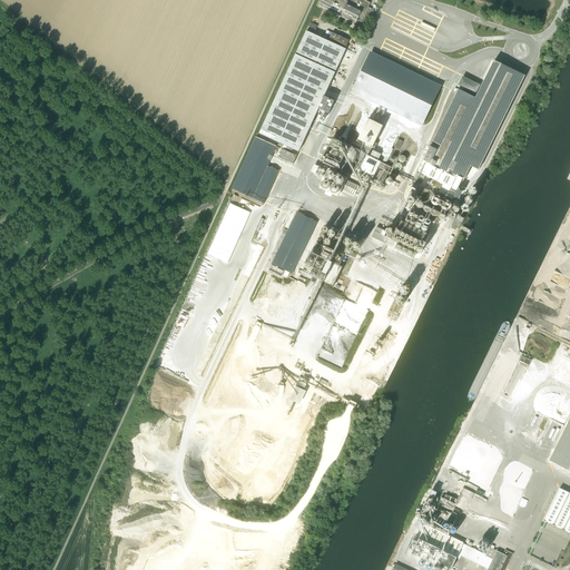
[(369,8),(370,3),(364,0),(321,0),(318,6),(355,25),(356,22),(363,26),(372,9),(369,8)]
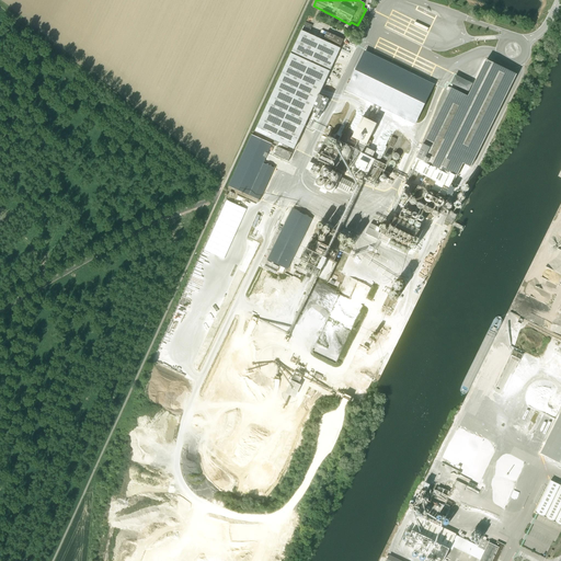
[(310,15),(309,20),(321,25),(322,21),(310,15)]
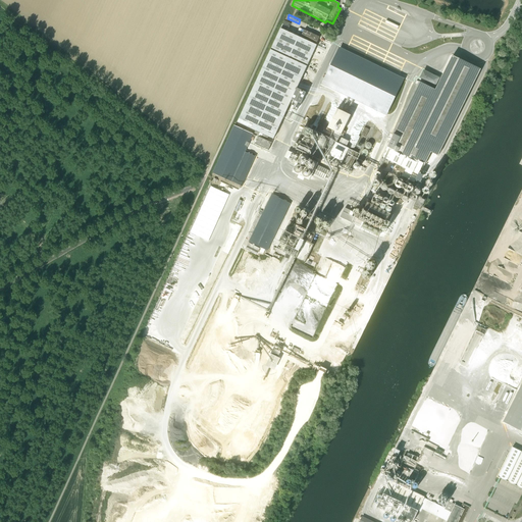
[(297,88),(301,81),(303,74),(307,76),(310,68),(307,67),(317,45),(316,45),(319,37),(304,30),(301,38),(280,29),(238,122),(273,139),(292,100),(301,104),(306,93),(297,88)]
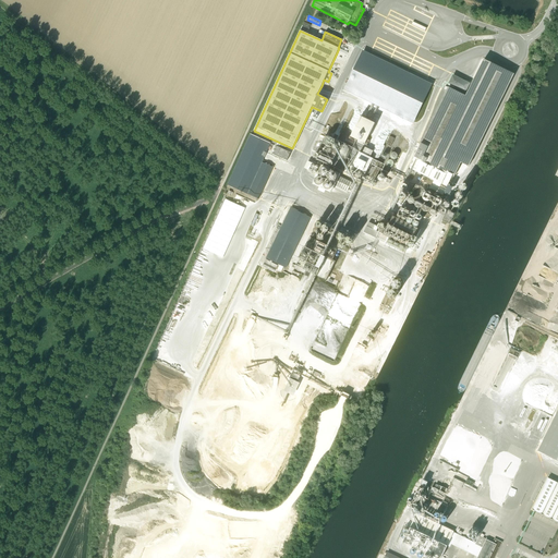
[(343,89),(413,123),(433,84),(363,50),(343,89)]
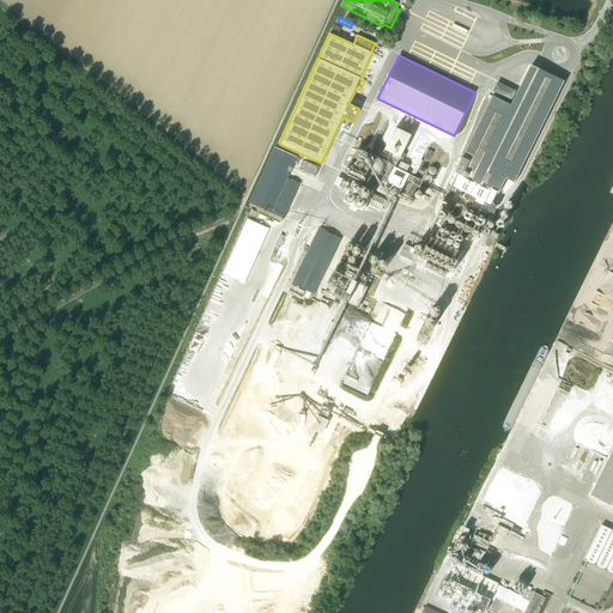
[(485,168),(507,178),(516,182),(568,78),(534,61),(514,102),(511,102),(509,99),(508,102),(510,103),(502,120),(508,122),(485,168)]
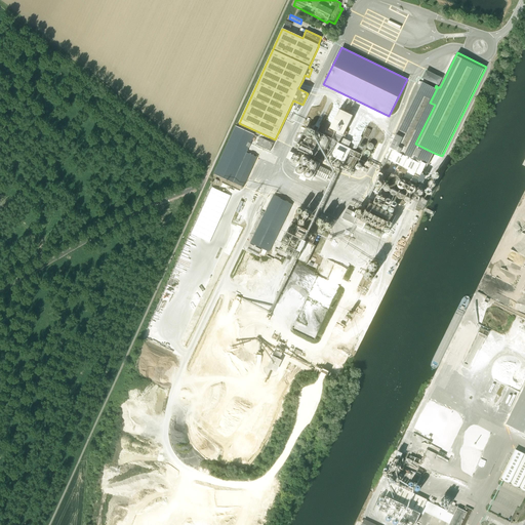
[(434,153),(415,144),(435,105),(430,103),(437,88),(435,87),(436,85),(438,87),(442,78),(426,71),(421,79),(425,80),(423,82),(418,80),(412,93),(414,95),(396,134),(401,137),(398,145),(392,143),(380,165),(382,166),(389,169),(392,162),(403,167),(400,172),(405,174),(403,178),(416,185),(420,176),(421,174),(423,175),(426,172),(423,171),(426,167),(427,167),(434,153)]
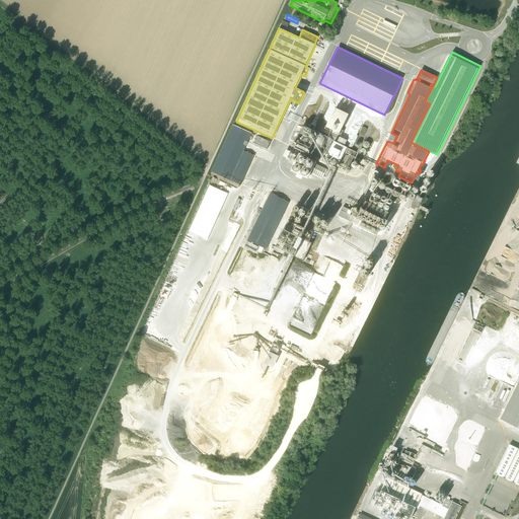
[(326,128),(340,134),(349,115),(336,107),(326,128)]
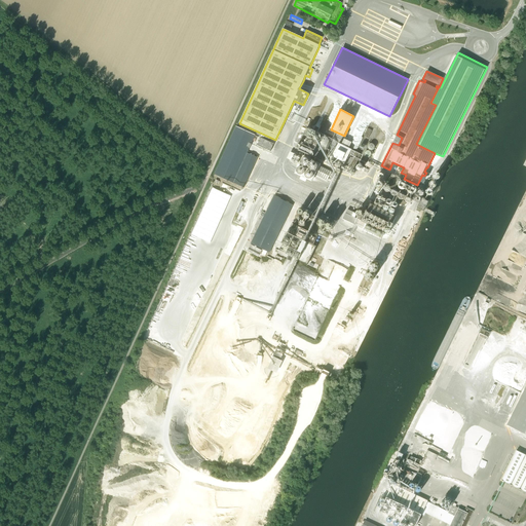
[(260,162),(259,161),(260,158),(247,153),(255,135),(236,126),(214,175),(243,188),(253,167),(264,173),(266,168),(259,164),(260,162)]
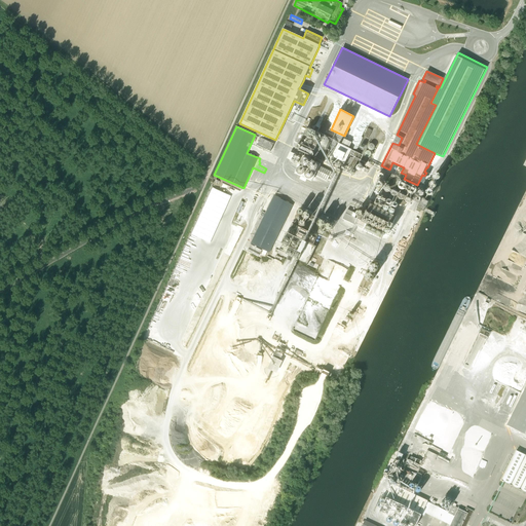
[(257,145),(270,151),(274,144),(261,138),(257,145)]
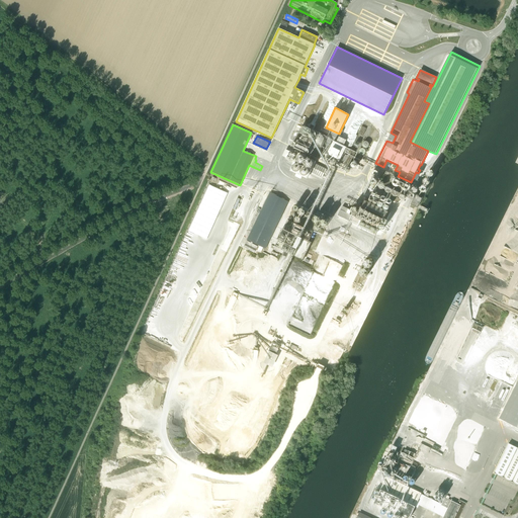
[(355,170),(348,167),(355,152),(346,148),(334,142),(324,162),(352,175),(355,170)]
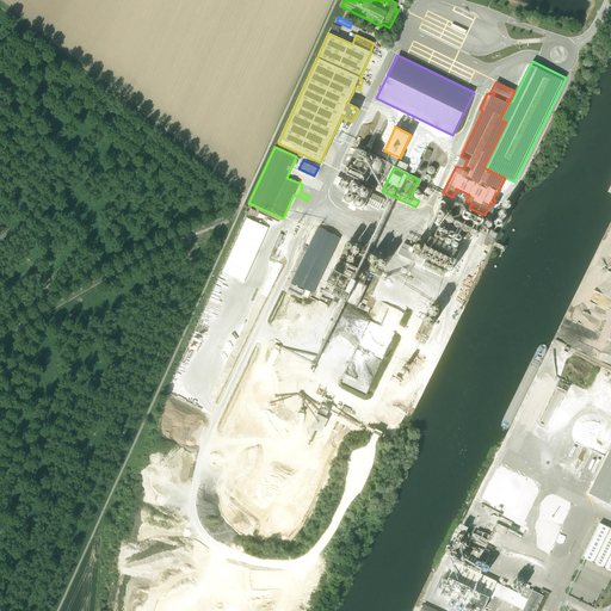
[(350,204),(363,210),(374,184),(372,183),(374,179),(370,178),(370,177),(352,170),(351,173),(343,170),(340,174),(338,173),(333,181),(346,187),(343,198),(351,202),(350,204)]
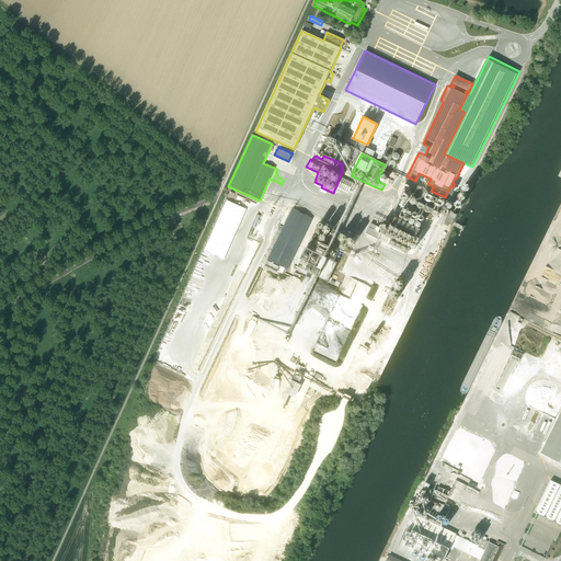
[(227,258),(245,205),(225,197),(206,250),(227,258)]
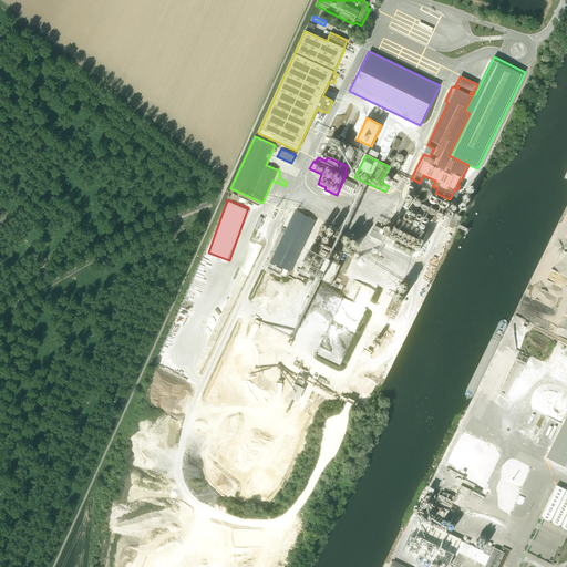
[(270,263),(291,272),(317,220),(296,210),(270,263)]
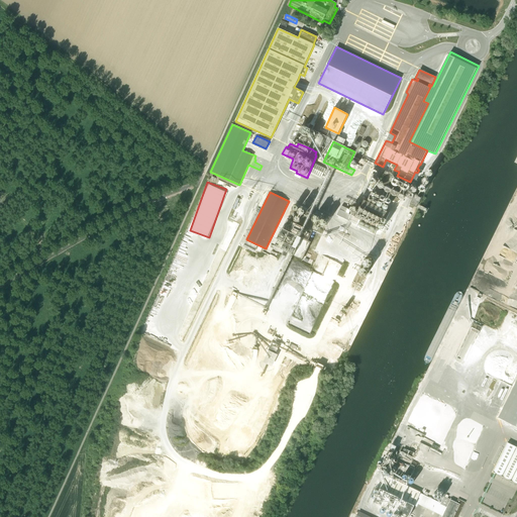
[(416,208),(419,202),(422,197),(415,194),(412,200),(410,204),(409,207),(410,207),(406,216),(411,218),(416,208)]
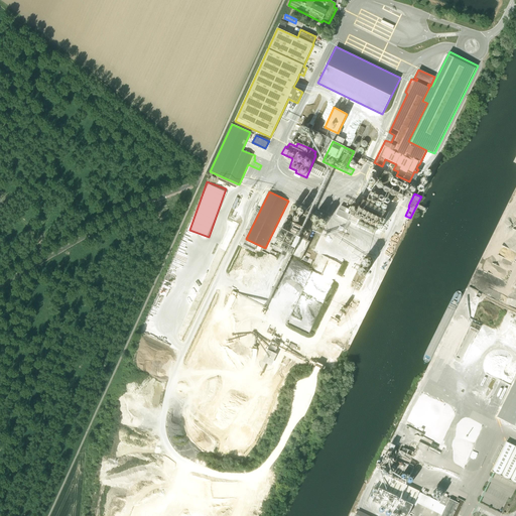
[(363,222),(376,228),(381,217),(360,207),(355,217),(339,209),(337,215),(360,227),(363,222)]
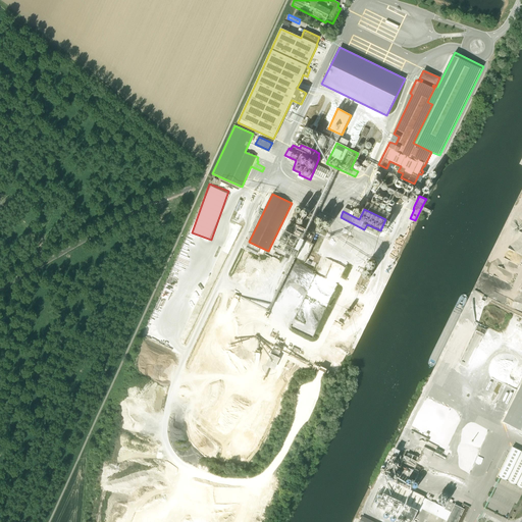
[(305,262),(314,245),(311,243),(315,235),(290,221),(275,251),(284,256),(286,253),(305,262)]
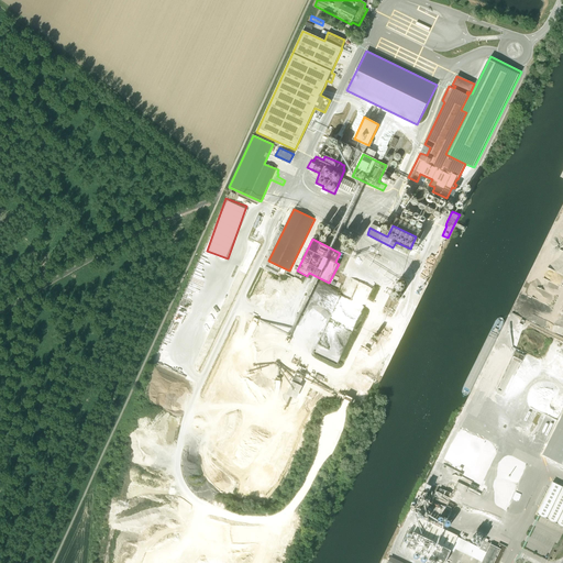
[(405,288),(405,287),(404,285),(404,284),(403,283),(400,283),(399,283),(398,284),(397,284),(396,285),(396,287),(396,288),(396,289),(397,290),(398,291),(399,291),(401,291),(403,291),(404,290),(405,289),(405,288)]
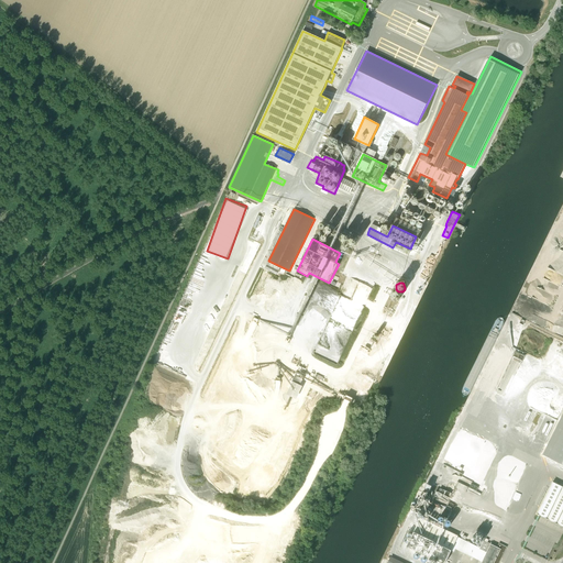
[(296,374),(291,382),(299,386),(304,377),(296,374)]
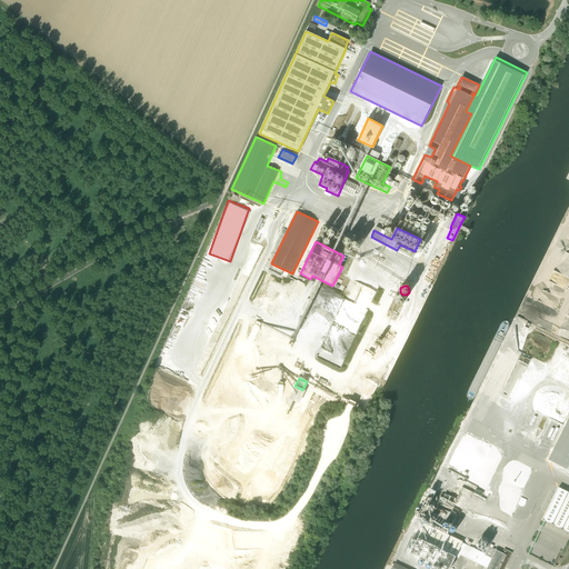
[(568,417),(548,460),(568,470),(568,417)]
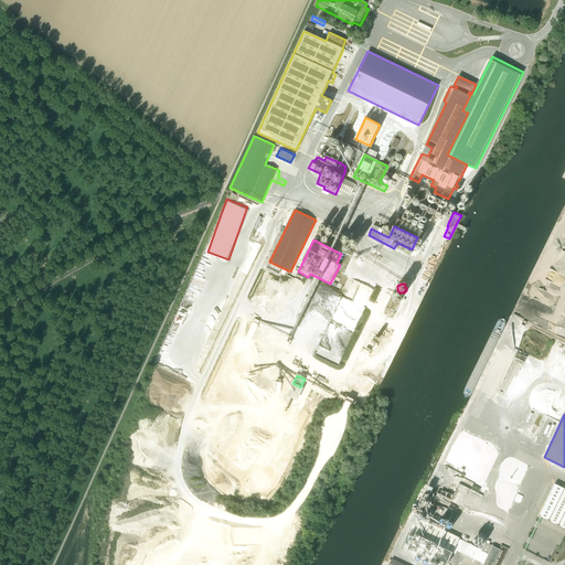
[(564,489),(554,483),(547,498),(543,507),(539,516),(564,530),(564,489)]
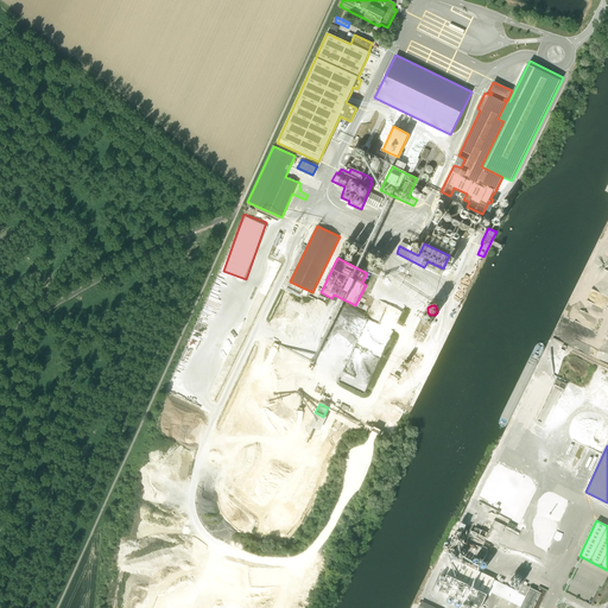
[(486,532),(481,530),(475,527),(473,531),(480,534),(479,534),(483,537),(486,532)]
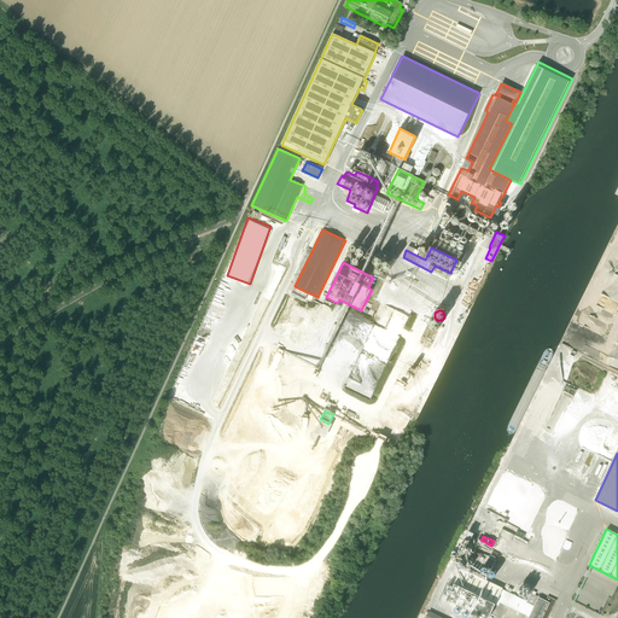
[(547,617),(557,600),(548,596),(546,601),(531,593),(528,599),(525,596),(524,600),(484,581),(461,569),(452,589),(447,600),(483,617),(488,617),(497,601),(529,617),(528,617),(547,617)]
